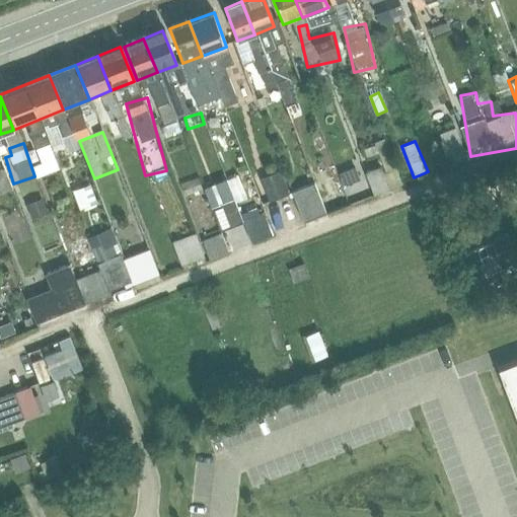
[(35,148),(42,162),(32,165),(38,178),(61,169),(50,143),(35,148)]
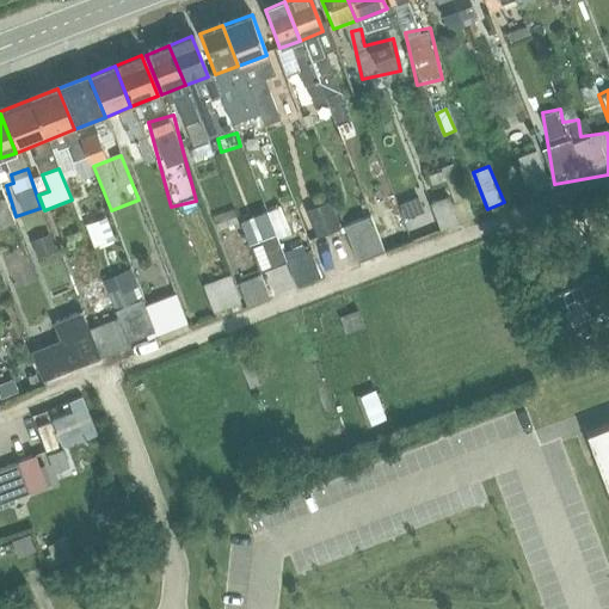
[(431,201),(440,229),(460,223),(451,195),(431,201)]
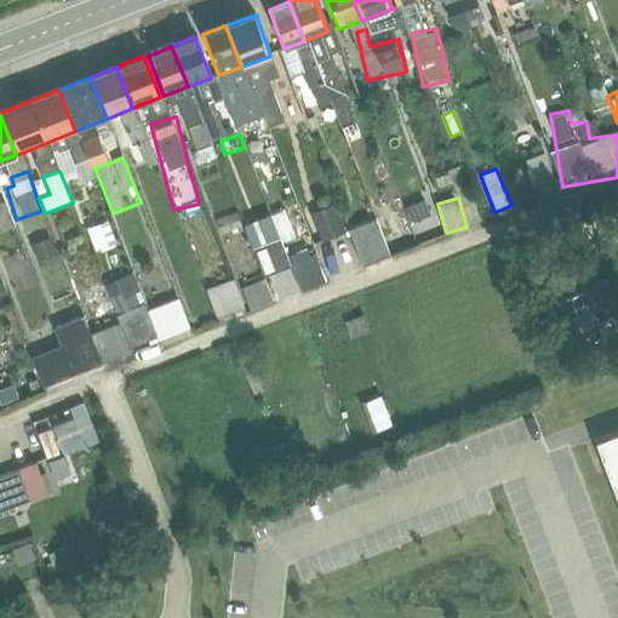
[(5,202),(0,204),(0,228),(11,225),(5,202)]
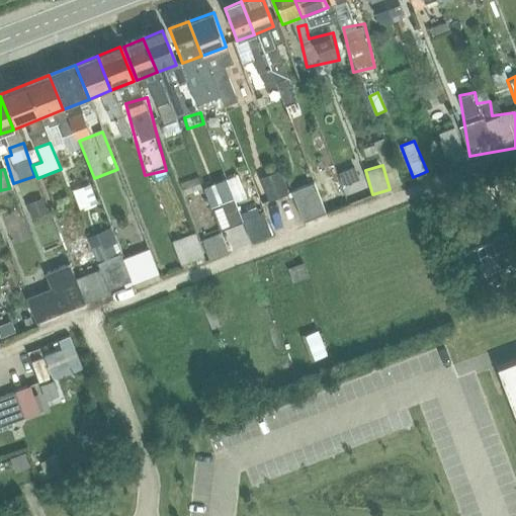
[(279,171),(260,177),(268,200),(287,193),(279,171)]
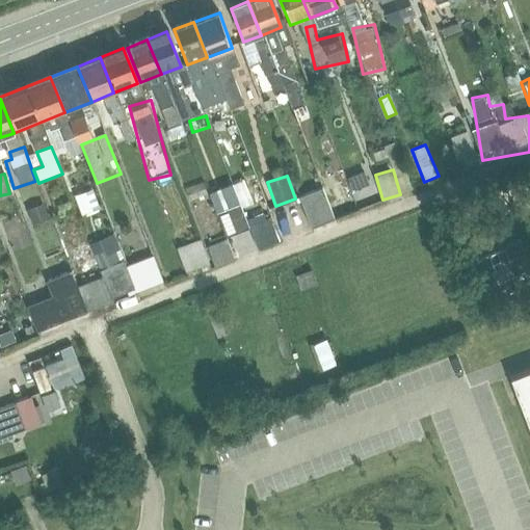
[(246,179),(209,192),(224,236),(262,222),(246,179)]
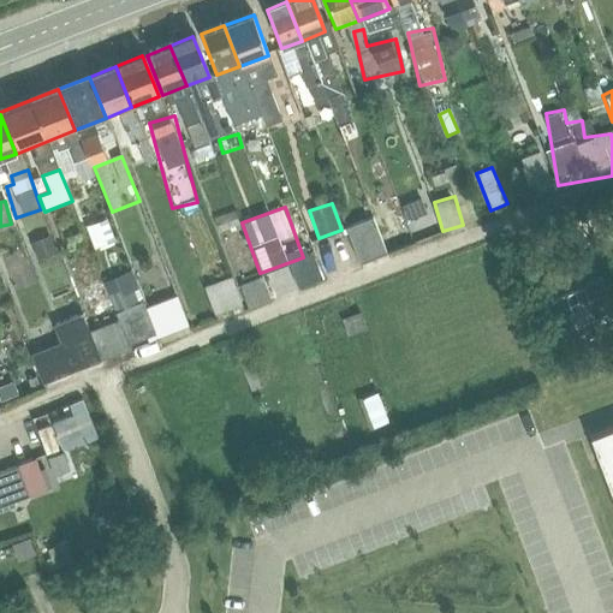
[(372,218),(346,228),(362,266),(387,255),(372,218)]
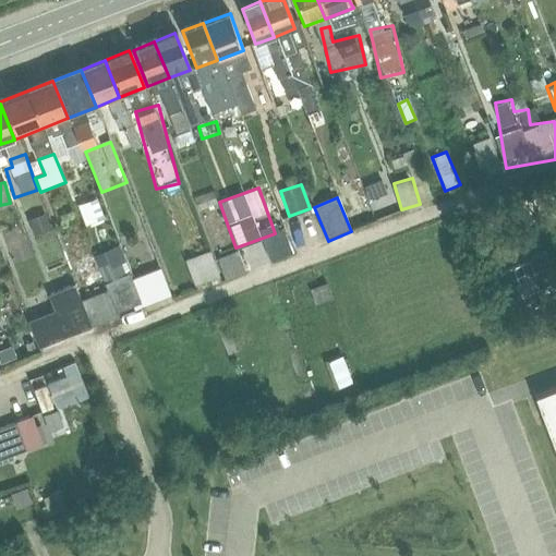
[(87,230),(106,222),(97,200),(79,207),(87,230)]
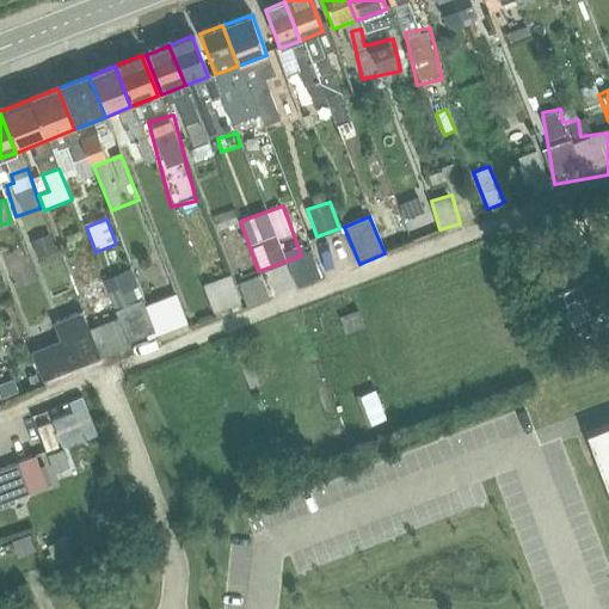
[(51,237),(32,244),(38,258),(56,252),(51,237)]
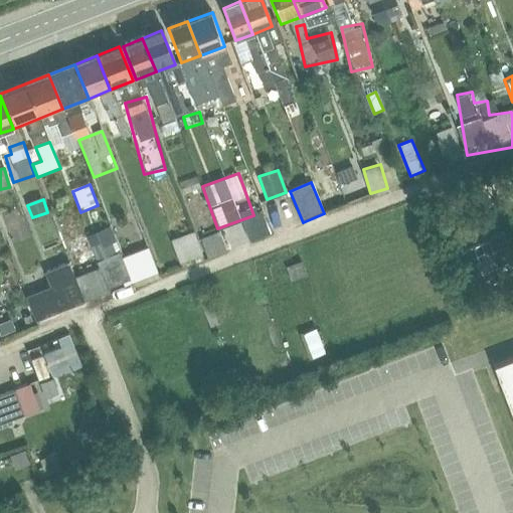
[(261,213),(242,220),(250,243),(270,237),(261,213)]
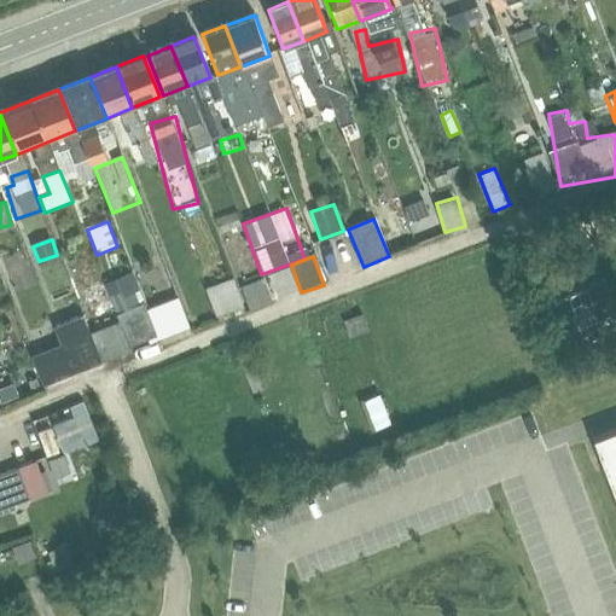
[(273,303),(300,294),(290,267),(263,277),(273,303)]
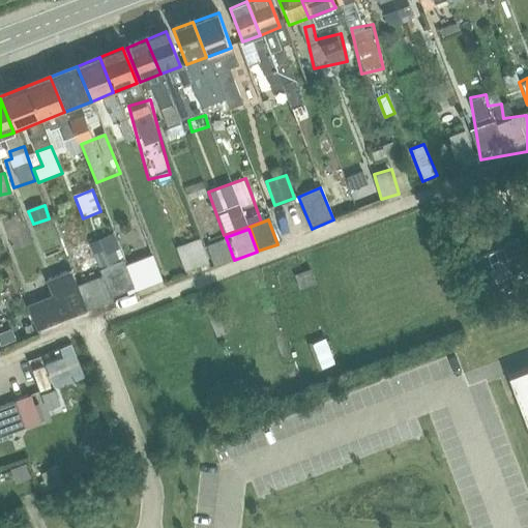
[(177,248),(187,274),(210,265),(200,239),(177,248)]
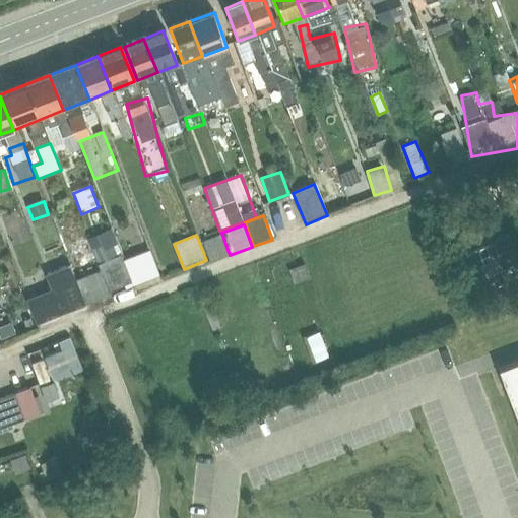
[(221,237),(203,243),(209,263),(228,257),(221,237)]
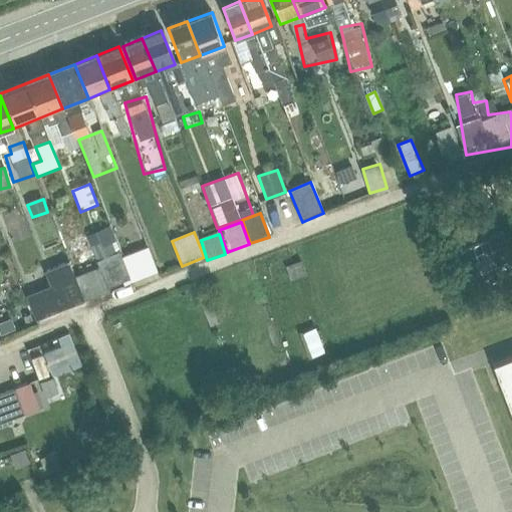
[(101,265),(117,258),(110,240),(94,247),(101,265)]
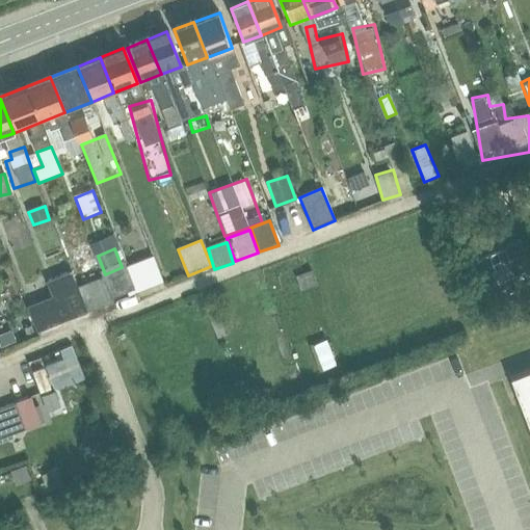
[(136,293),(163,283),(154,257),(127,267),(136,293)]
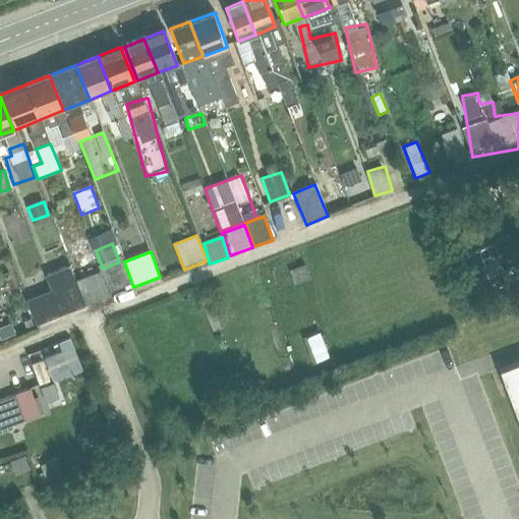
[(27,299),(35,324),(111,301),(102,273),(75,281),(71,267),(46,275),(51,292),(27,299)]
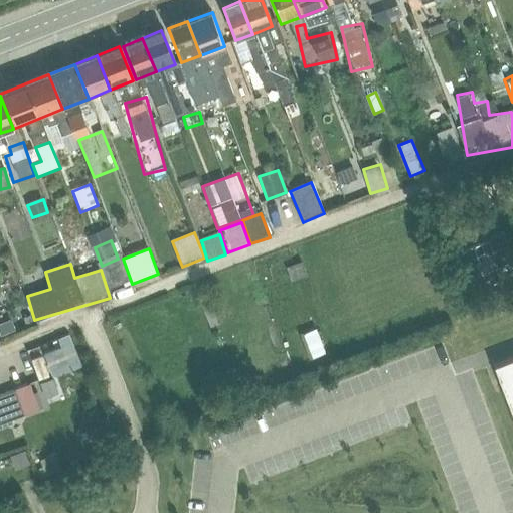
[(0,335),(2,339),(15,331),(9,320),(0,325),(0,335)]
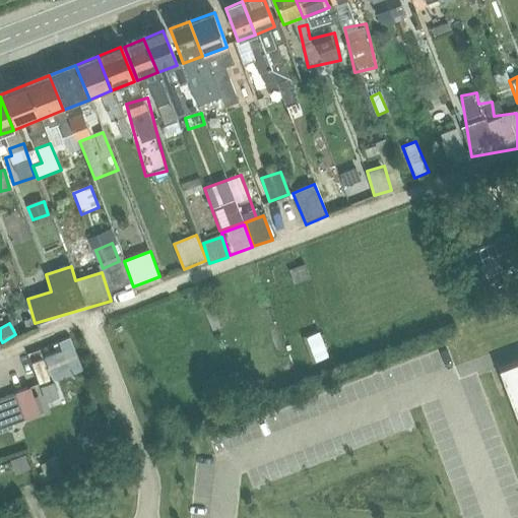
[(316,362),(329,357),(319,330),(306,335),(316,362)]
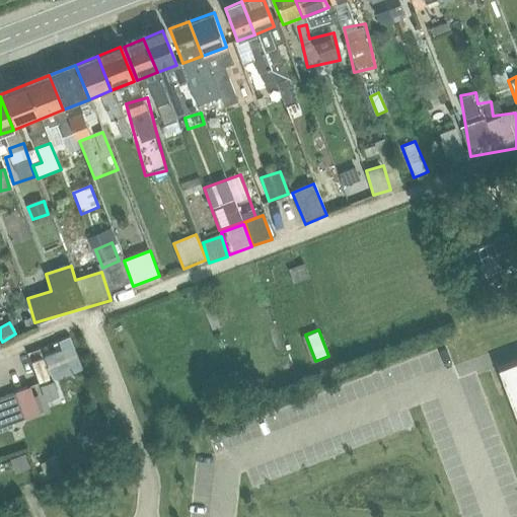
[(43,350),(47,359),(32,365),(40,384),(81,368),(70,339),(43,350)]
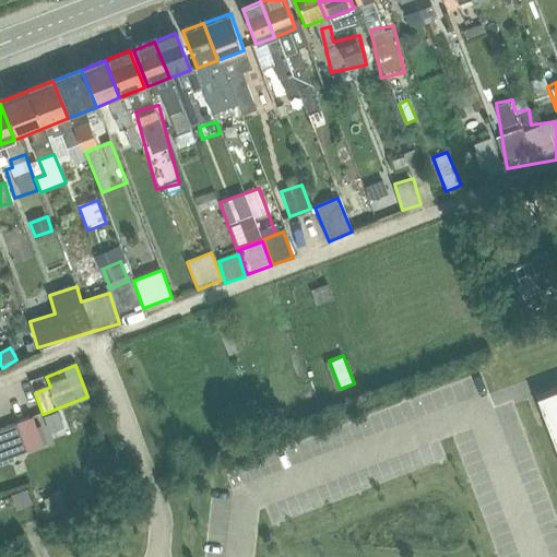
[(556,392),(538,399),(556,443),(556,392)]
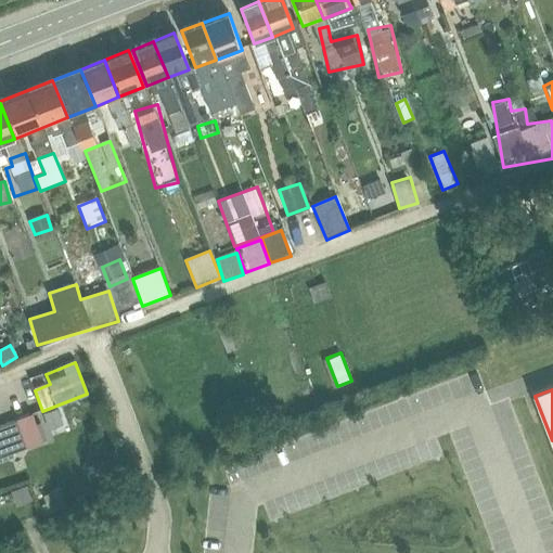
[(49,434),(65,427),(58,409),(42,414),(49,434)]
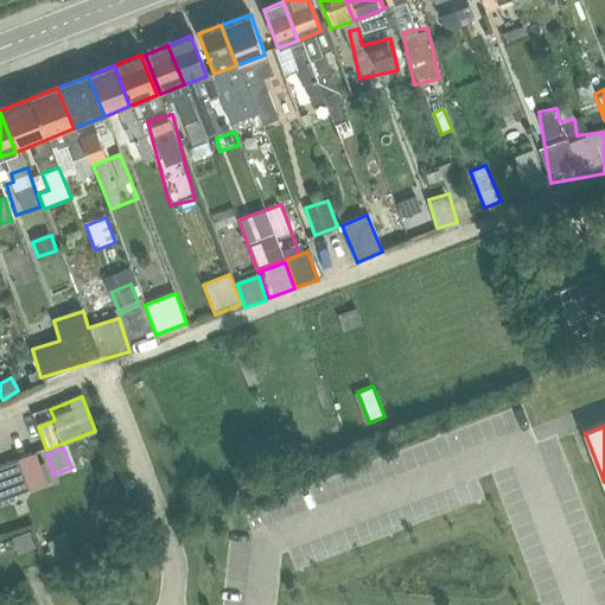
[(42,452),(21,456),(29,491),(49,486),(42,452)]
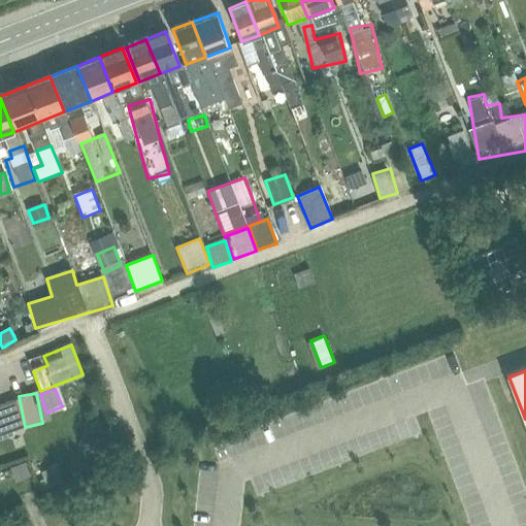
[(18,404),(0,408),(0,432),(24,426),(18,404)]
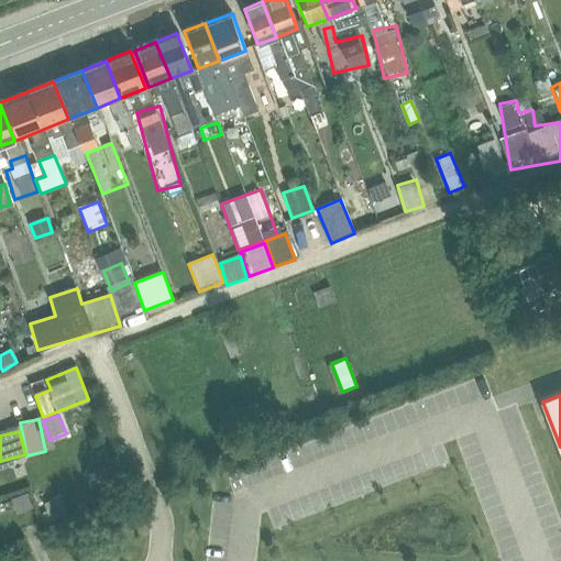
[(11,496),(18,512),(33,506),(26,490),(11,496)]
